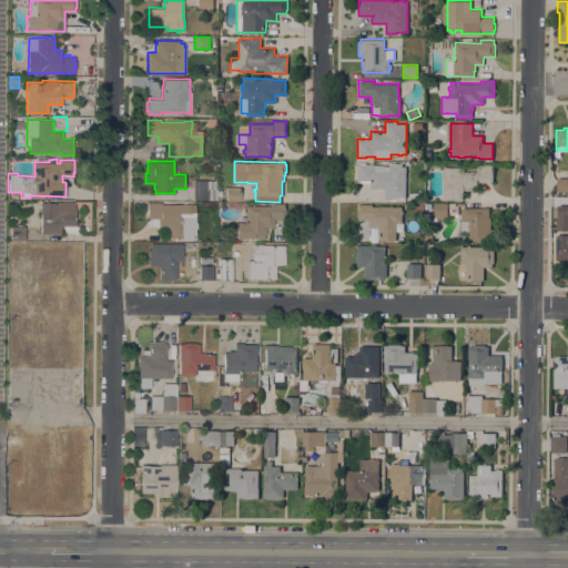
[(406,198),(396,198),(396,200),(384,199),(384,189),(371,189),(371,181),(357,181),(357,163),(366,163),(366,164),(375,164),(388,165),(388,163),(403,163),(403,166),(406,166),(406,198)]
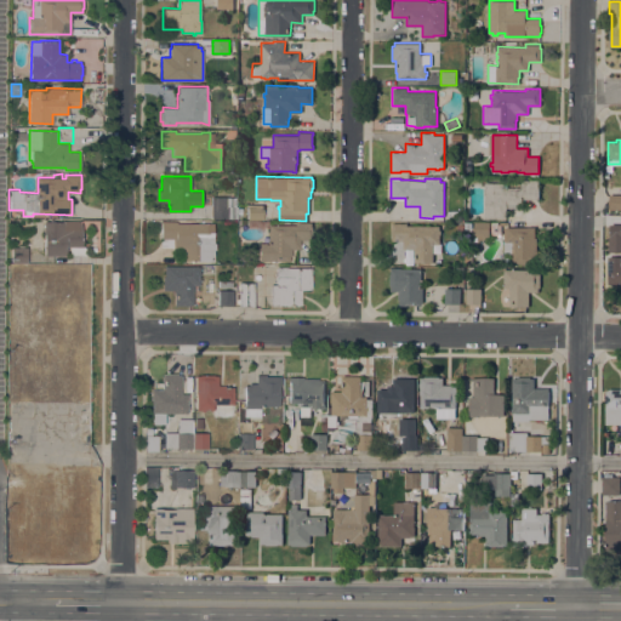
[(517,183),(517,187),(520,187),(520,180),(540,180),(539,199),(524,199),(522,208),(507,208),(506,218),(485,218),(485,194),(484,194),(484,182),(517,183)]
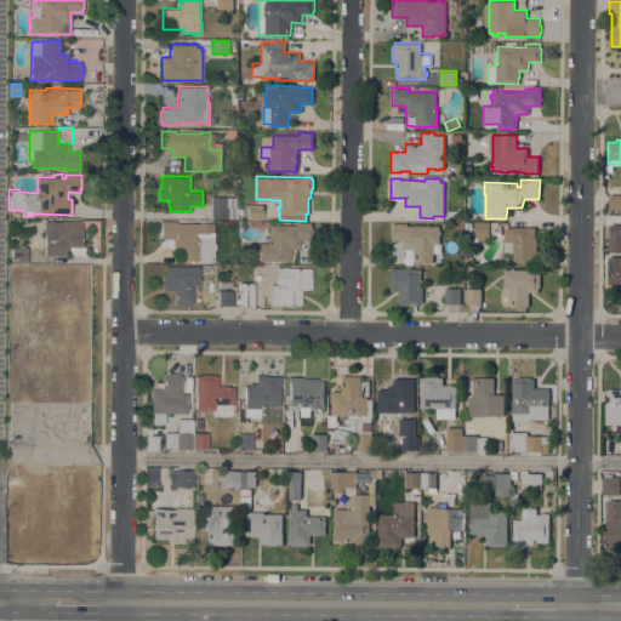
[(620,194),(620,209),(610,209),(610,194),(620,194)]
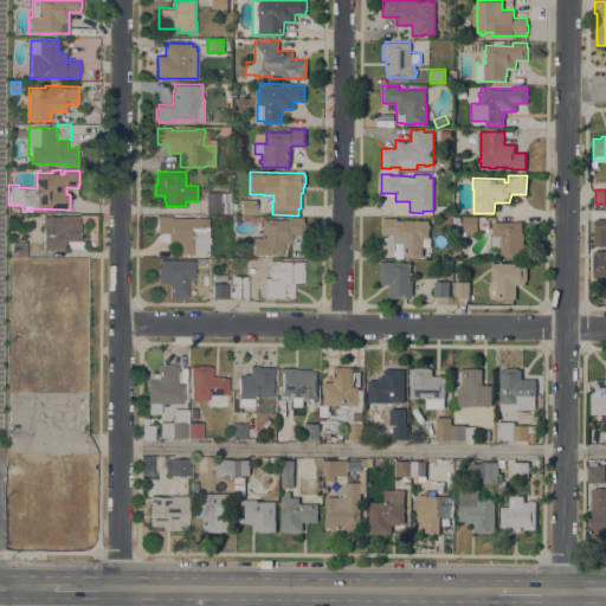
[(230,213),(206,213),(206,192),(230,192),(230,213)]
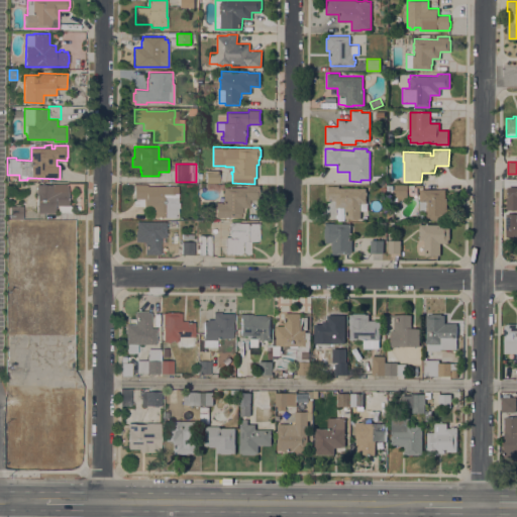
[(219,170),(218,182),(206,182),(206,170),(219,170)]
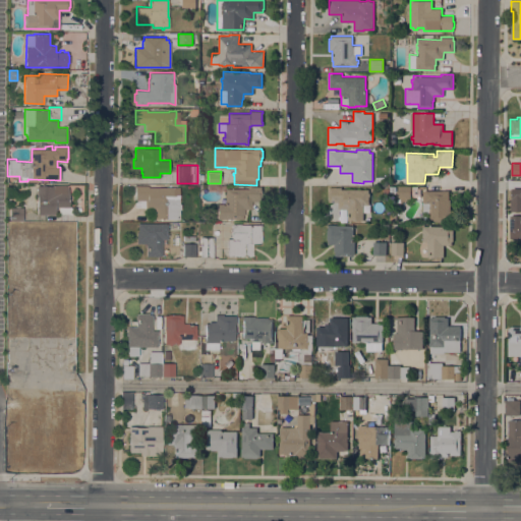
[(53,186),(53,185),(67,185),(67,188),(69,188),(69,207),(55,207),(55,215),(38,214),(38,196),(37,196),(37,185),(53,186)]
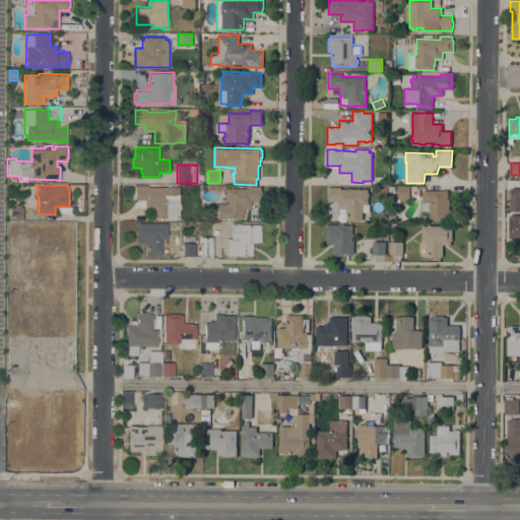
[(179,187),(178,218),(166,218),(166,217),(154,217),(154,207),(134,206),(135,185),(148,185),(148,187),(179,187)]
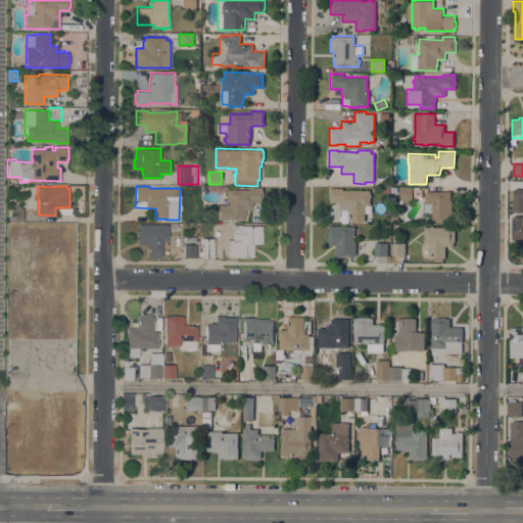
[(250,189),(250,187),(263,187),(263,190),(264,190),(264,200),(263,200),(263,201),(252,201),(252,209),(245,209),(245,215),(244,215),(244,220),(218,220),(218,205),(226,205),(226,189),(250,189)]
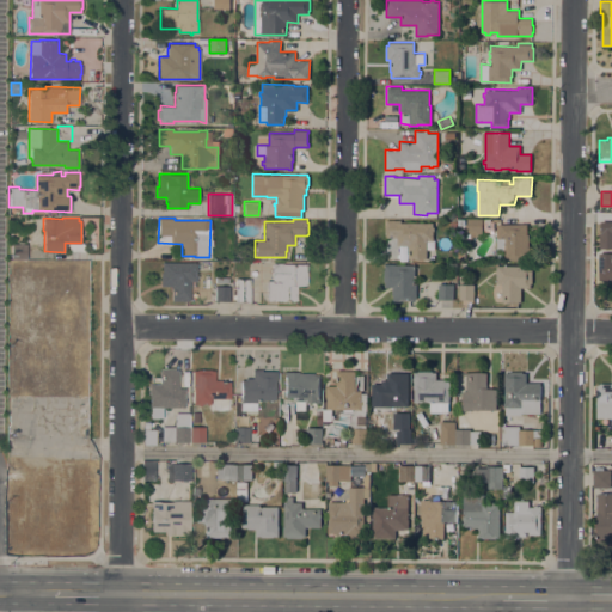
[(433,222),(433,226),(434,226),(434,230),(433,240),(427,240),(427,258),(408,258),(409,245),(397,245),(398,237),(386,237),(386,233),(385,233),(385,224),(386,224),(386,219),(401,219),(401,221),(433,222)]
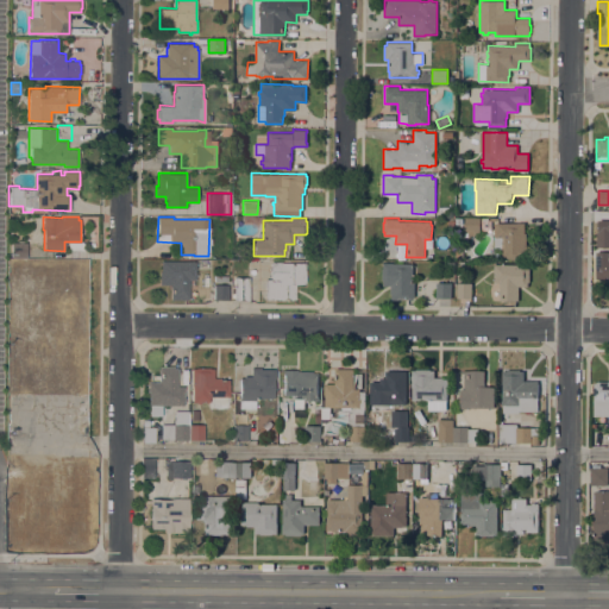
[(608,218),(608,246),(597,246),(597,232),(598,232),(598,218),(608,218)]
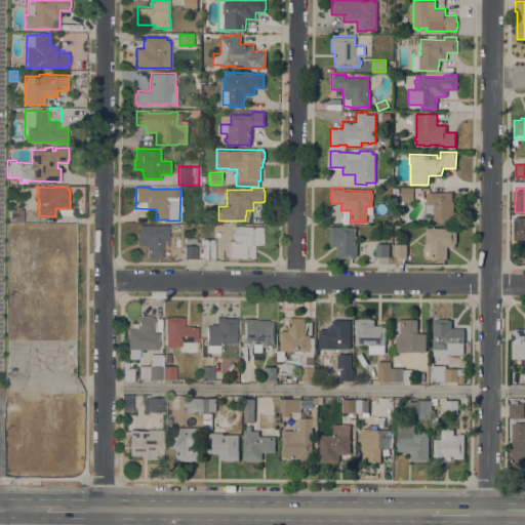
[(421,189),(421,198),(414,198),(414,200),(411,200),(411,202),(407,202),(407,200),(400,200),(400,189),(421,189)]
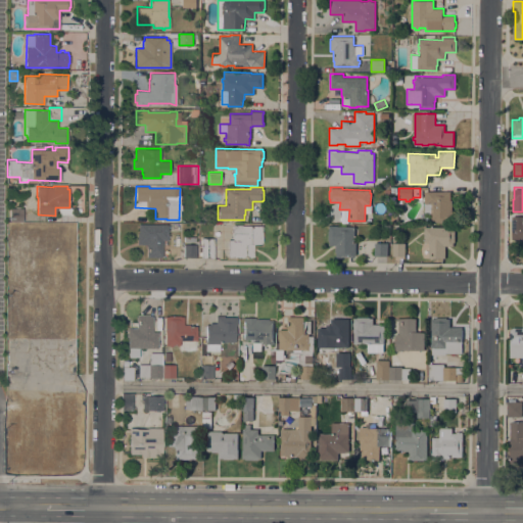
[(431,222),(431,214),(428,214),(428,211),(424,211),(424,202),(427,202),(427,197),(425,197),(425,194),(426,194),(426,191),(450,191),(450,199),(453,199),(453,209),(454,210),(454,211),(456,211),(455,222),(431,222)]
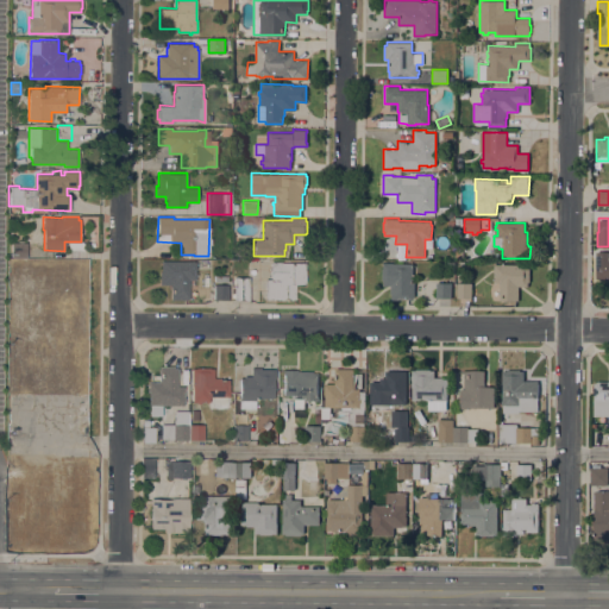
[(26,242),(26,257),(12,257),(12,242),(26,242)]
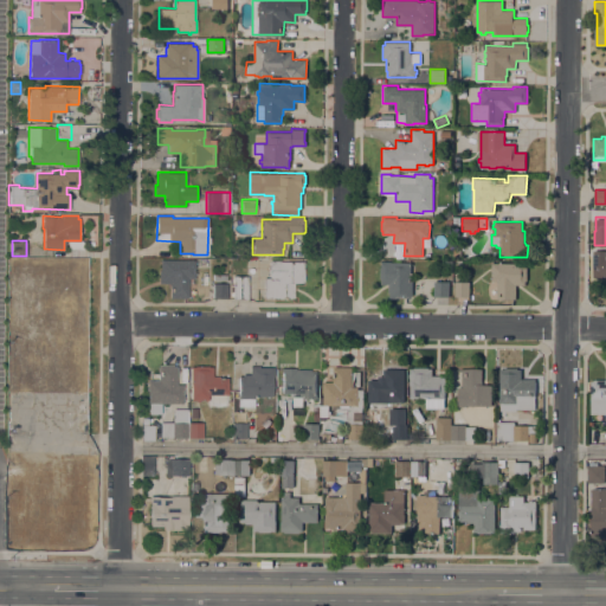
[(605,276),(593,276),(594,251),(605,251),(605,276)]
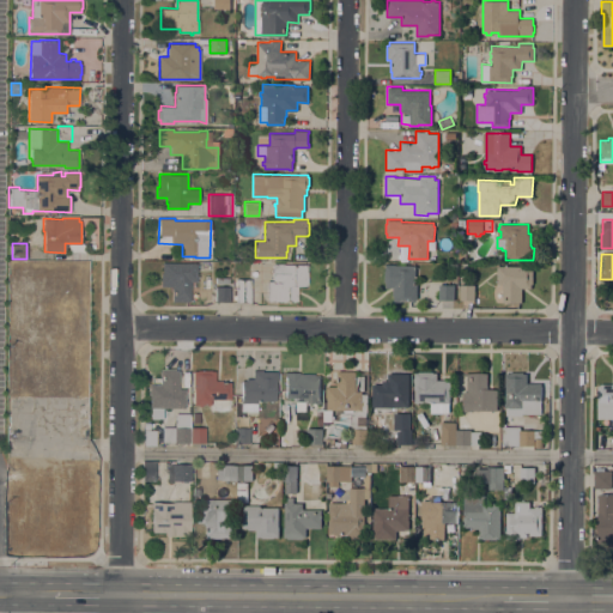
[(196,262),(196,268),(198,268),(198,272),(196,272),(196,281),(190,281),(190,301),(188,301),(188,302),(171,301),(171,286),(161,286),(161,273),(162,273),(162,262),(196,262)]
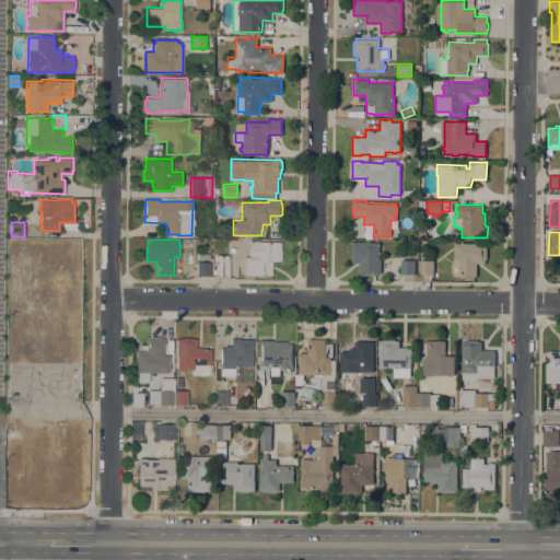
[(281,261),(271,261),(271,275),(265,276),(261,276),(253,275),(244,275),(244,257),(249,257),(249,248),(247,248),(247,245),(248,245),(248,241),(259,241),(259,242),(281,242),(281,261)]
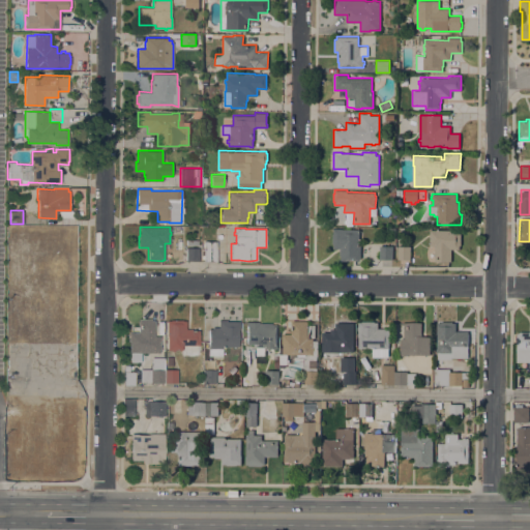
[(359,229),(359,245),(361,245),(361,258),(359,258),(359,260),(348,260),(341,260),(341,256),(340,256),(340,248),(333,248),(333,243),(332,243),(332,233),(333,233),(333,229),(343,229),(359,229)]
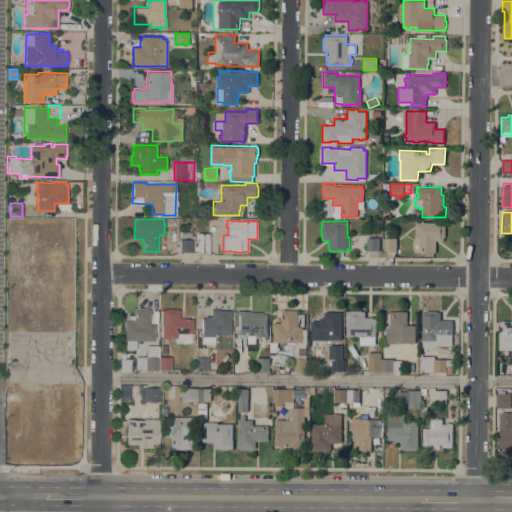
[(420,237),(415,237),(415,229),(414,229),(414,225),(416,225),(416,222),(444,222),(444,225),(445,225),(445,237),(444,237),(444,240),(436,240),(436,252),(420,252),(420,237)]
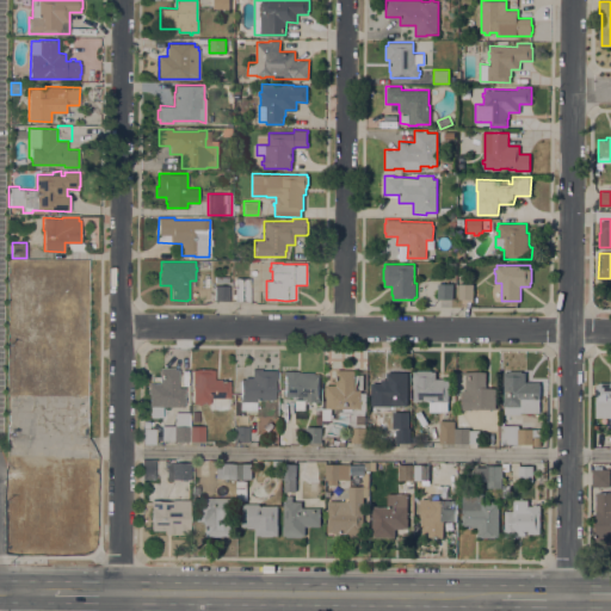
[(235,301),(235,300),(232,300),(232,287),(235,287),(235,277),(251,278),(251,301),(235,301)]
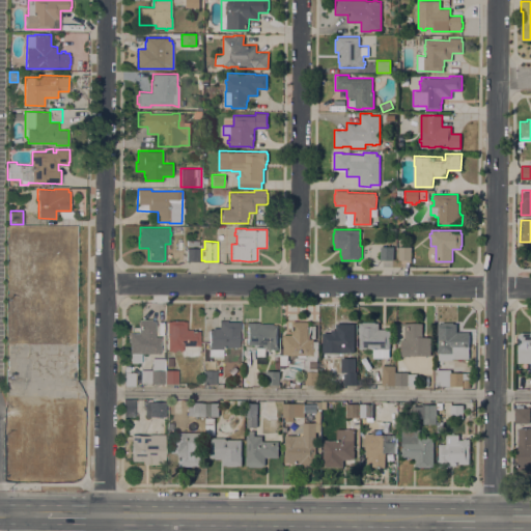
[(393,259),(381,259),(381,246),(394,246),(393,259)]
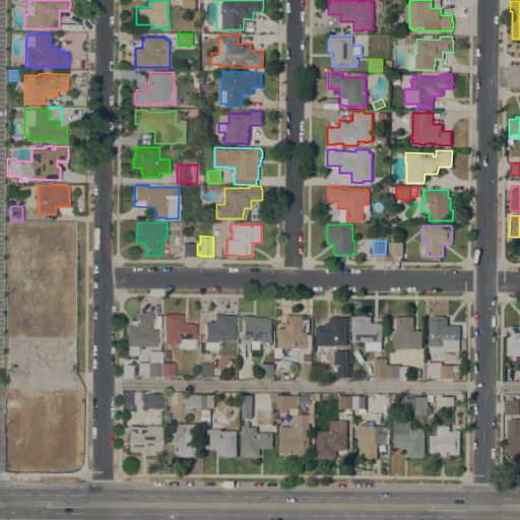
[(403,254),(390,254),(391,241),(403,241),(403,254)]
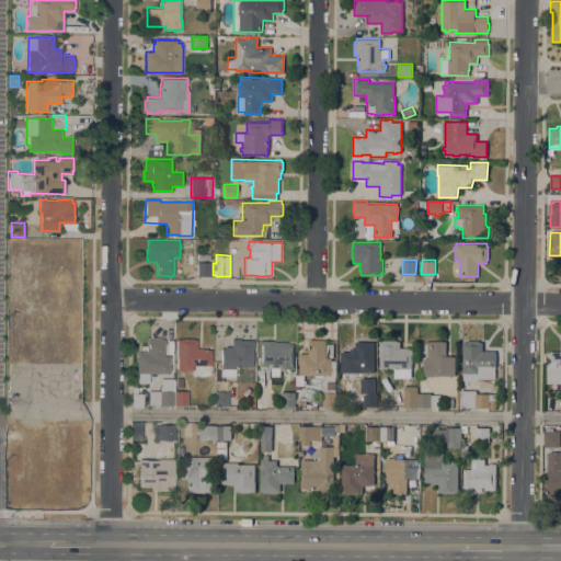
[(210,276),(197,276),(197,262),(210,262),(210,276)]
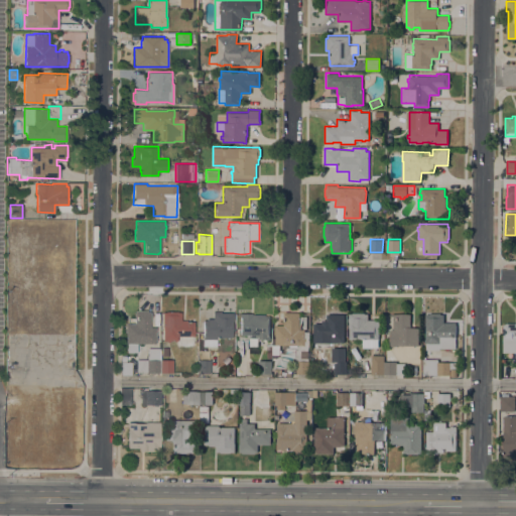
[(155,336),(156,336),(156,339),(156,344),(126,344),(126,334),(125,334),(125,323),(134,323),(135,310),(147,310),(147,311),(150,311),(150,327),(155,327),(155,329),(155,336)]
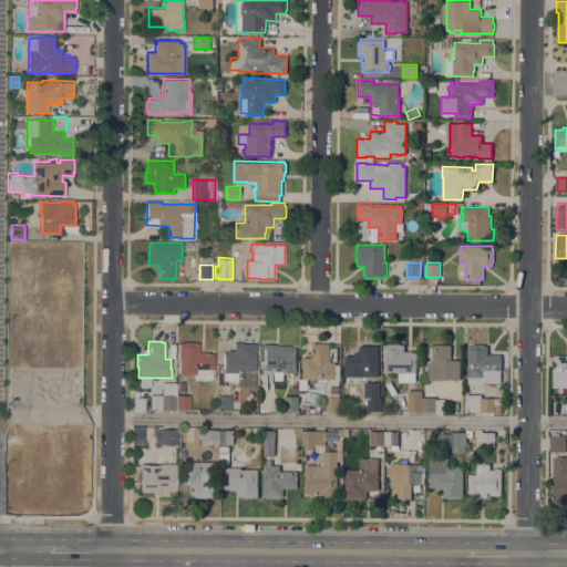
[(214,369),(195,369),(195,374),(186,374),(186,375),(183,375),(183,374),(178,374),(179,360),(178,360),(178,342),(198,342),(198,351),(205,351),(205,353),(214,353),(214,369)]
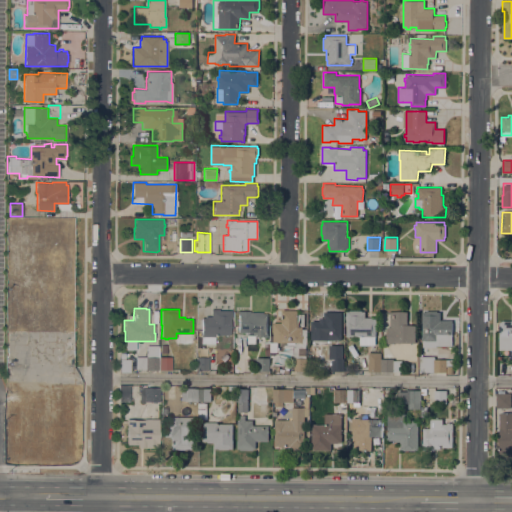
[(231,310),(231,318),(230,318),(230,335),(217,334),(217,336),(215,336),(215,344),(201,343),(202,318),(205,318),(205,316),(211,316),(211,309),(219,309),(219,310),(231,310)]
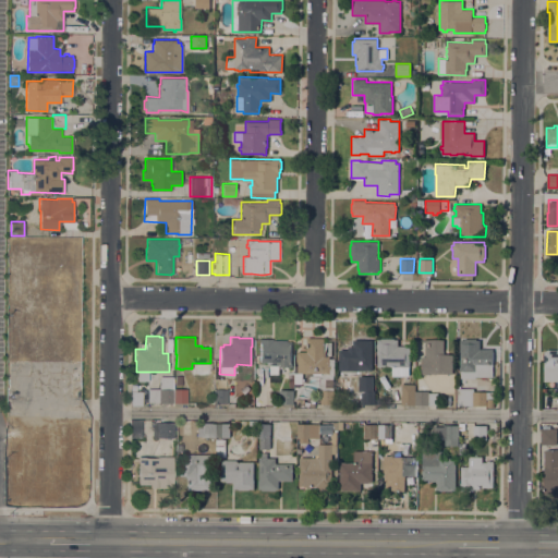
[(296,361),(296,351),(306,351),(307,337),(325,338),(324,356),(329,356),(329,365),(330,365),(330,368),(329,368),(329,373),(322,373),(322,375),(313,375),(313,373),(302,373),(302,383),(294,383),(294,372),(298,372),(298,361),(296,361)]
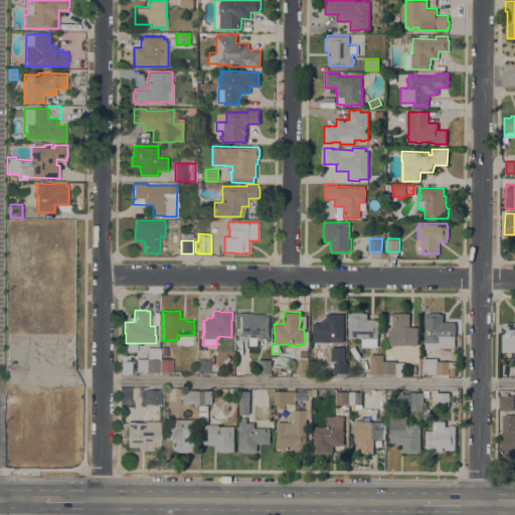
[(343,341),(340,341),(340,342),(337,342),(313,341),(314,336),(313,336),(313,322),(315,322),(315,321),(326,321),(326,313),(330,313),(330,312),(340,312),(340,313),(344,313),(343,341)]
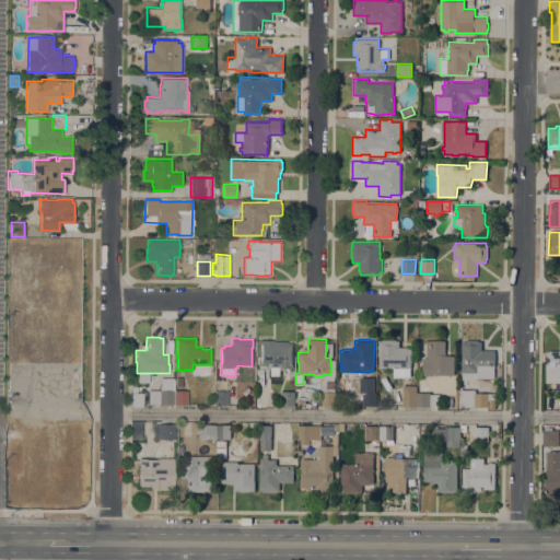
[(394,376),(394,368),(383,366),(383,368),(378,368),(378,363),(380,363),(380,351),(378,351),(378,340),(383,340),(383,339),(396,339),(396,340),(399,340),(399,347),(407,347),(407,348),(411,348),(411,368),(410,376),(394,376)]
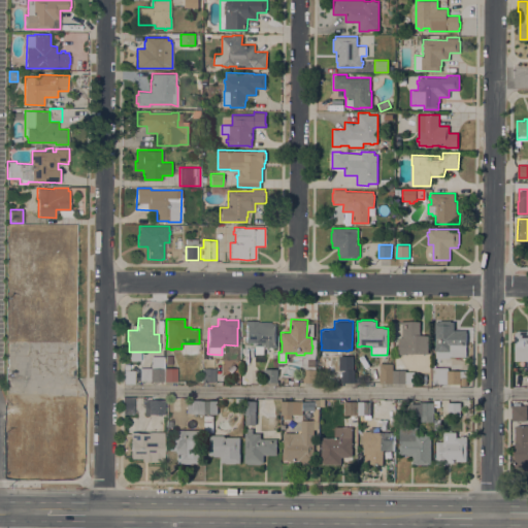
[(466,356),(450,356),(450,357),(436,357),(436,333),(435,333),(435,321),(439,321),(439,320),(451,320),(451,321),(454,321),(454,330),(466,330),(466,356)]
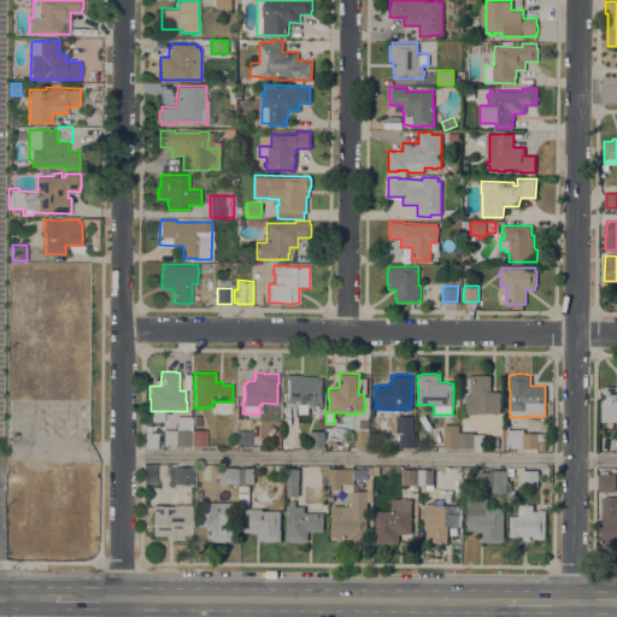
[(316,376),(316,377),(322,377),(322,400),(323,400),(323,405),(318,405),(318,406),(316,406),(316,405),(309,405),(309,413),(299,413),(299,400),(287,400),(287,378),(287,375),(301,375),(301,376),(316,376)]
